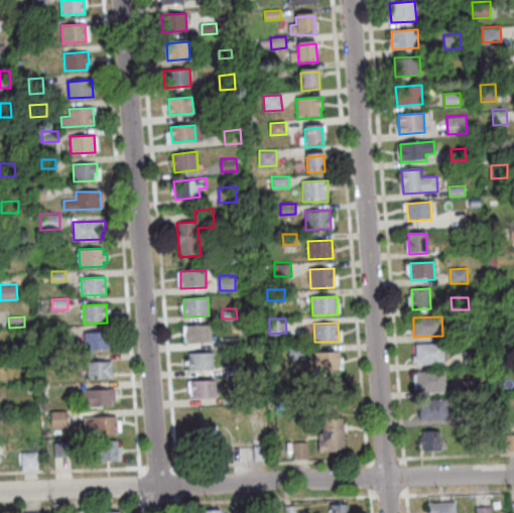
[(186,327),(211,326),(212,343),(187,344),(186,327)]
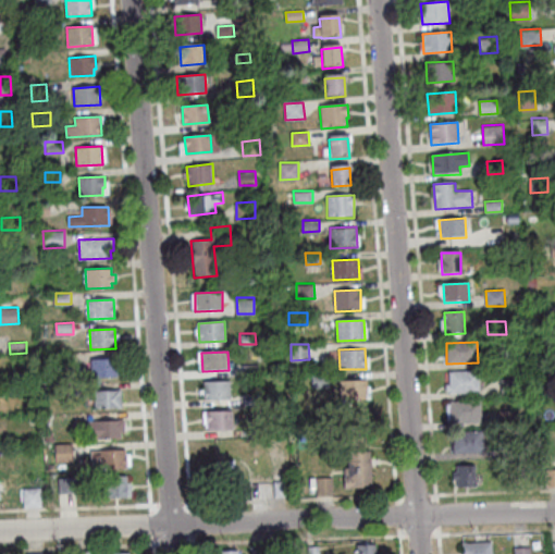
[(56,355),(74,354),(75,368),(56,369),(56,355)]
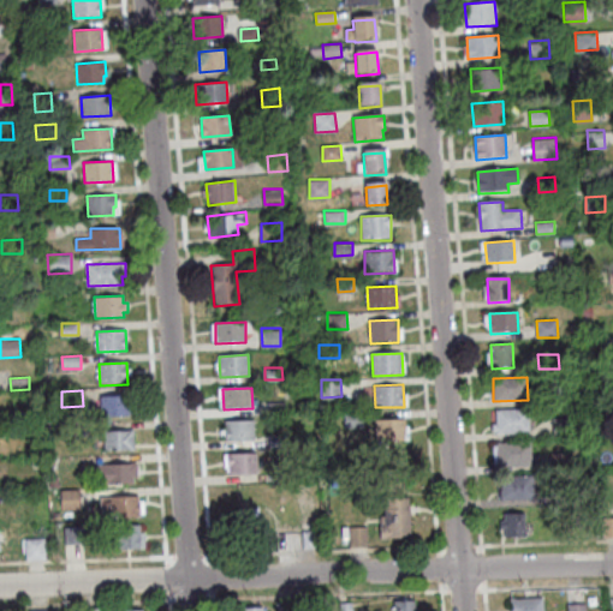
[(101,397),(130,396),(131,417),(102,418),(101,397)]
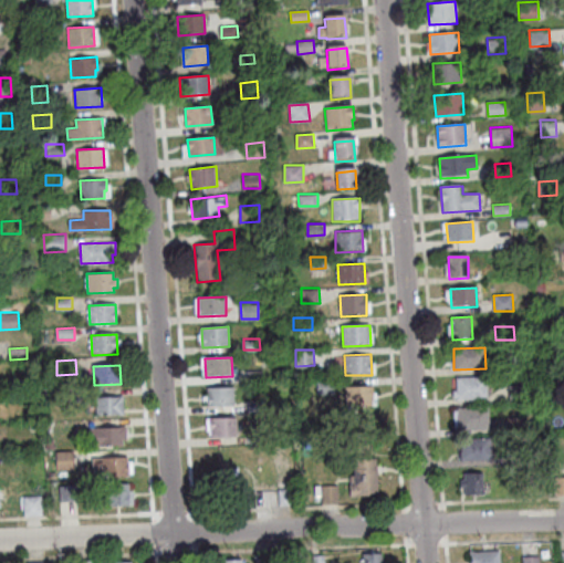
[(247,369),(262,369),(263,381),(247,381),(247,369)]
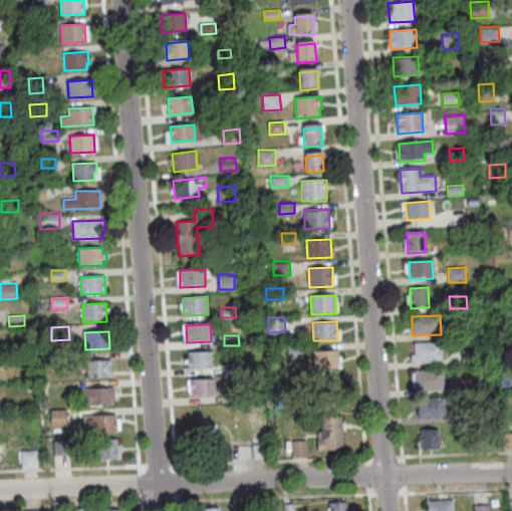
[(414,343),(442,341),(443,361),(415,363),(414,343)]
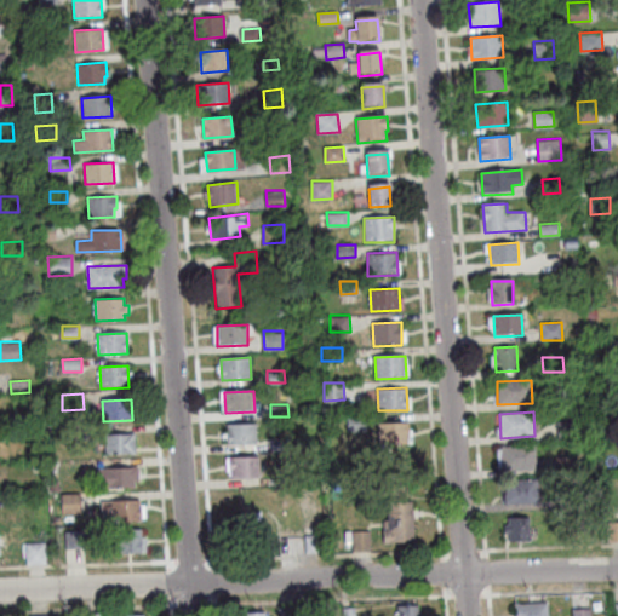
[(348,416),(367,415),(367,430),(348,430),(348,416)]
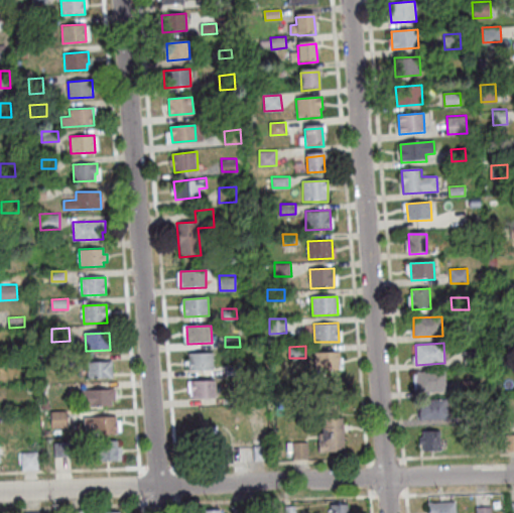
[(314,352),(339,352),(340,369),(315,370),(314,352)]
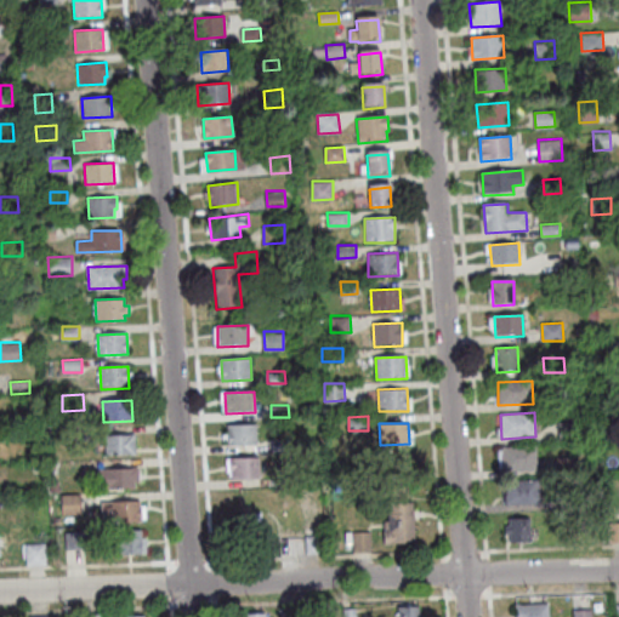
[(227,426),(256,426),(257,445),(228,446),(227,426)]
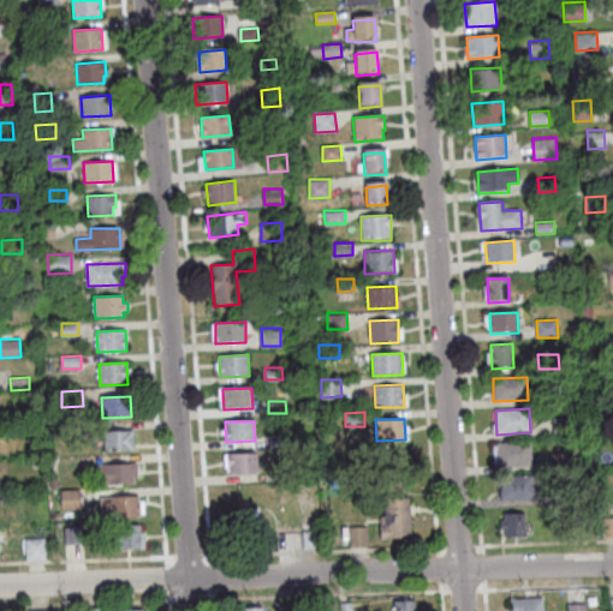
[(103,432),(135,431),(135,450),(105,451),(103,432)]
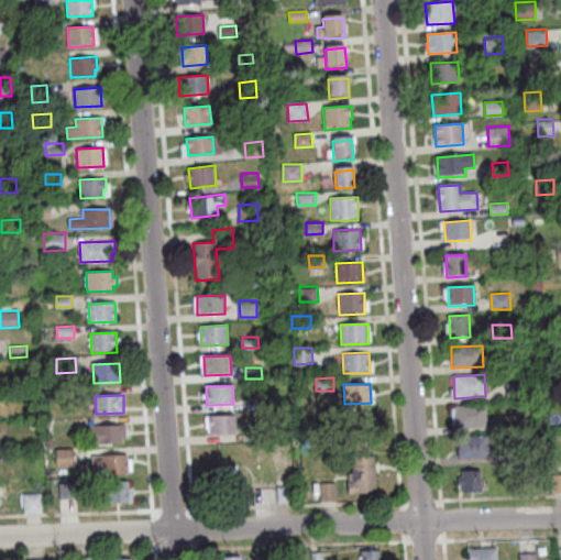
[(246,398),(264,397),(264,409),(246,410),(246,398)]
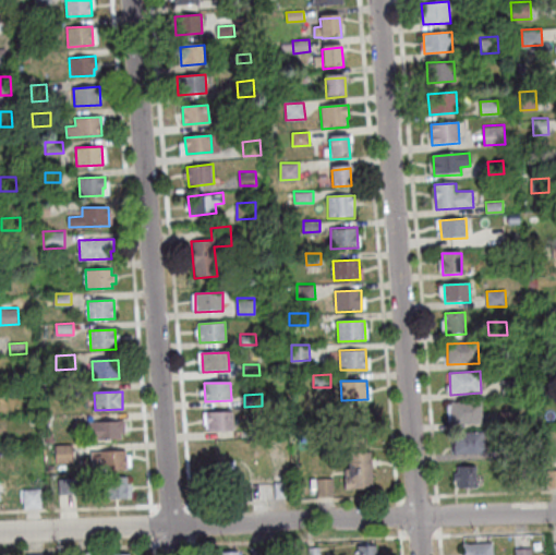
[(482,401),(483,423),(452,425),(451,402),(482,401)]
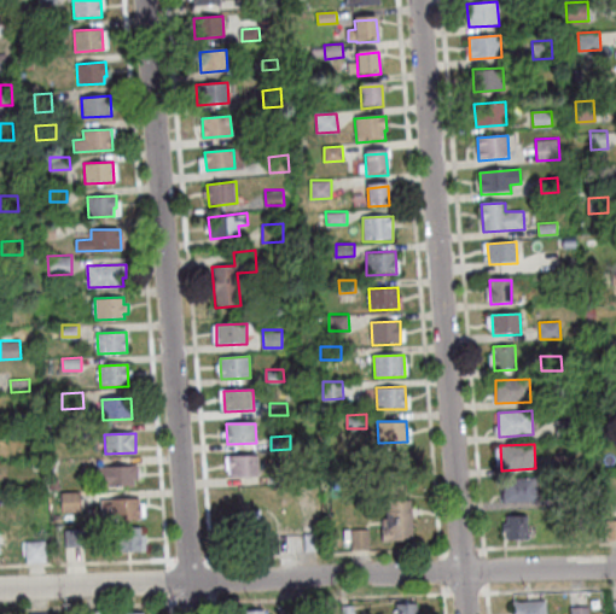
[(228,457),(259,456),(260,477),(230,478),(228,457)]
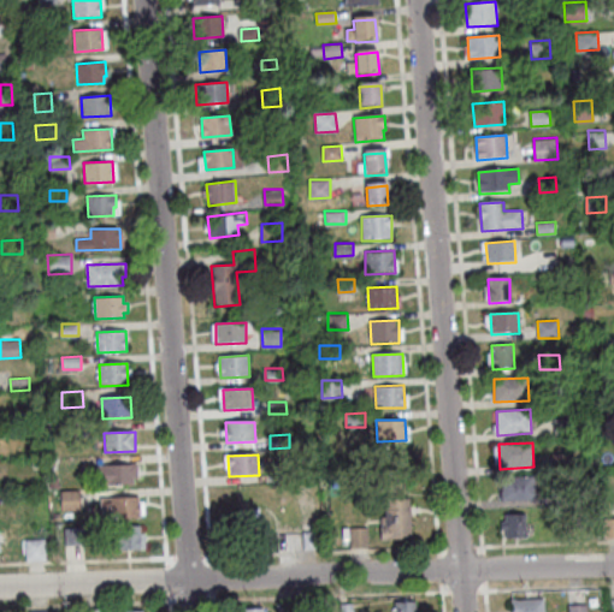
[(95,465),(137,464),(139,479),(134,479),(134,485),(95,487),(95,465)]
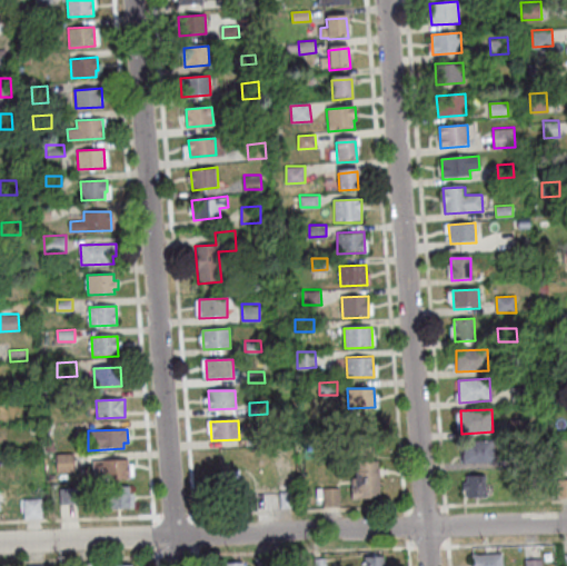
[(494,440),(495,463),(464,464),(463,442),(494,440)]
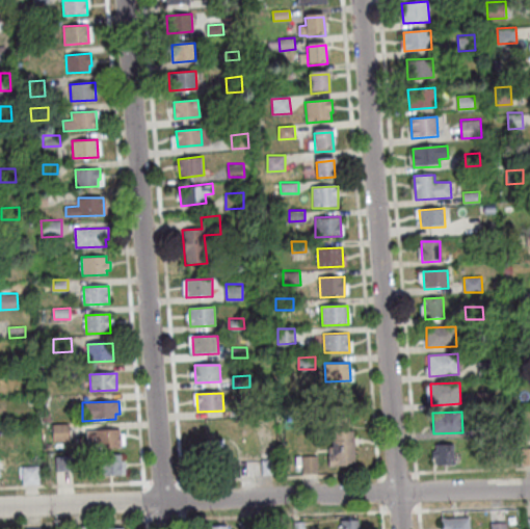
[(53,424),(70,423),(70,442),(54,442),(53,424)]
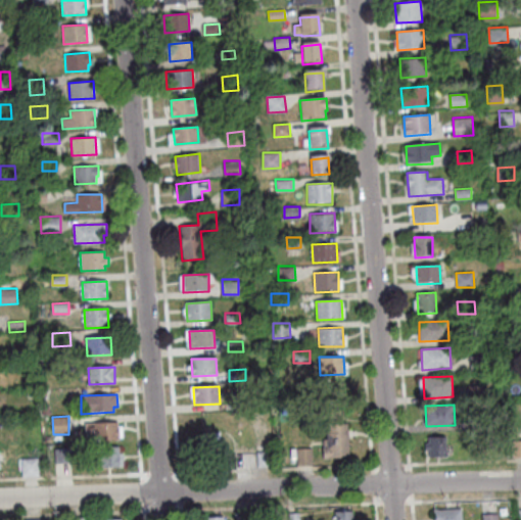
[(94,431),(86,432),(85,424),(119,422),(119,427),(123,427),(123,439),(94,441),(94,431)]
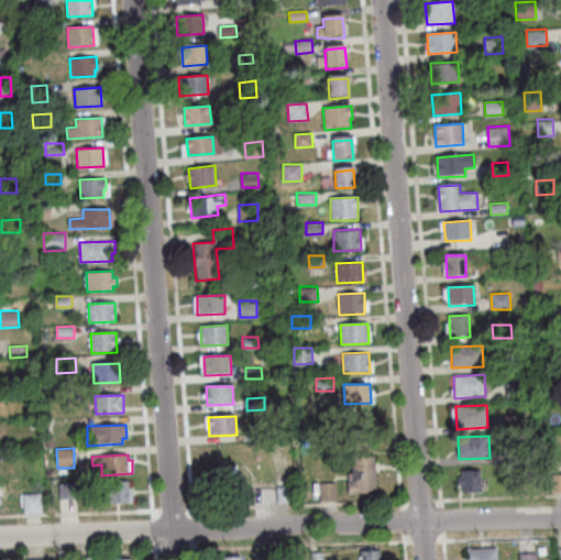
[(349,494),(349,473),(352,473),(352,458),(374,458),(374,494),(349,494)]
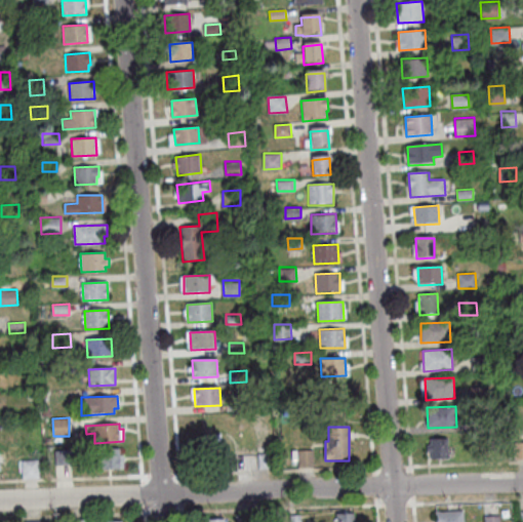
[(203,435),(222,435),(223,463),(203,463),(203,458),(200,458),(200,447),(203,447),(203,435)]
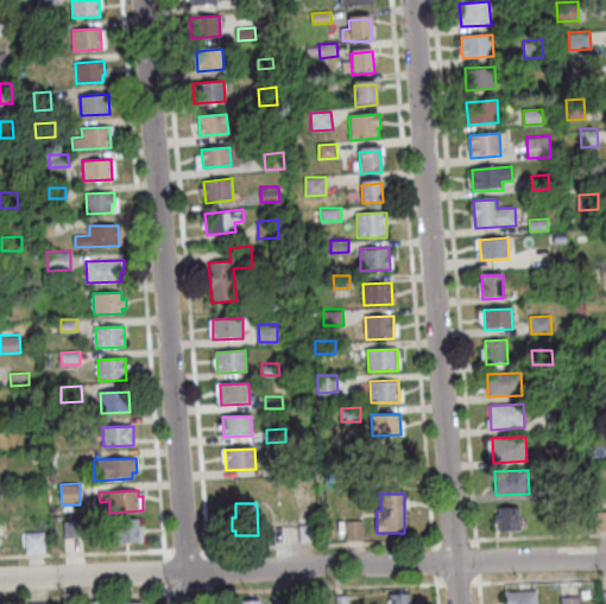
[(518,506),(519,533),(499,533),(499,525),(494,525),(494,516),(499,515),(498,507),(518,506)]
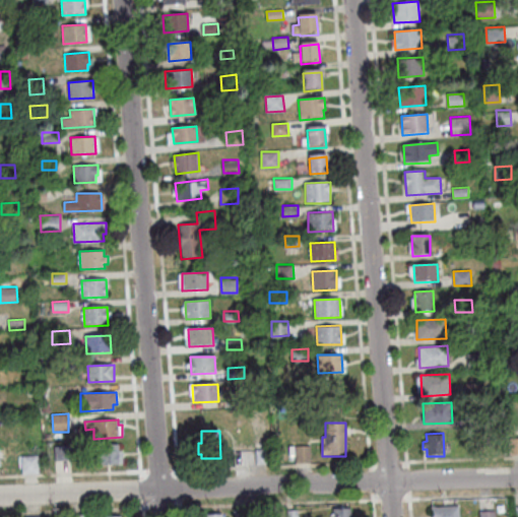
[(509,433),(517,433),(517,450),(509,450),(509,433)]
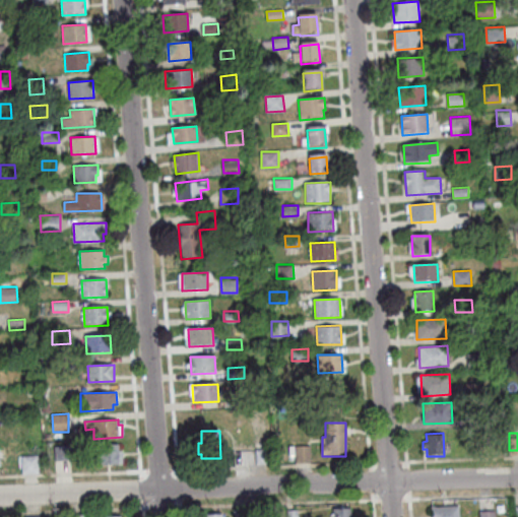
[(311,441),(311,458),(296,458),(296,441),(311,441)]
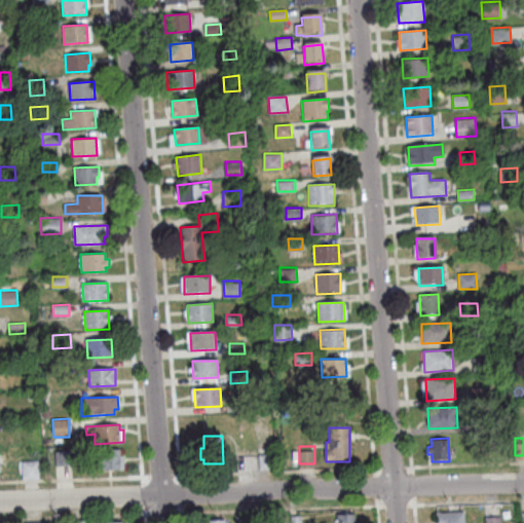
[(259,450),(270,449),(270,464),(259,464),(259,450)]
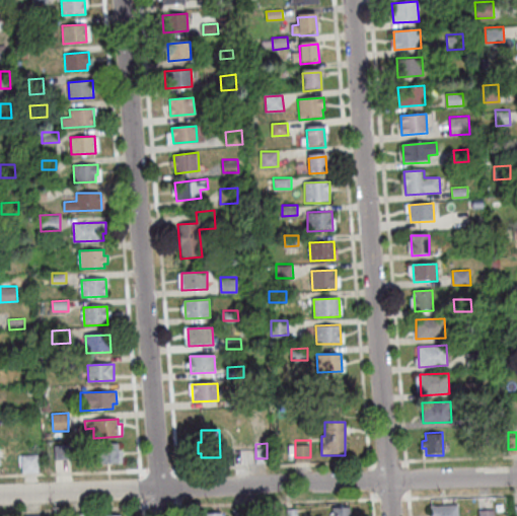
[(118,444),(119,463),(101,464),(100,444),(118,444)]
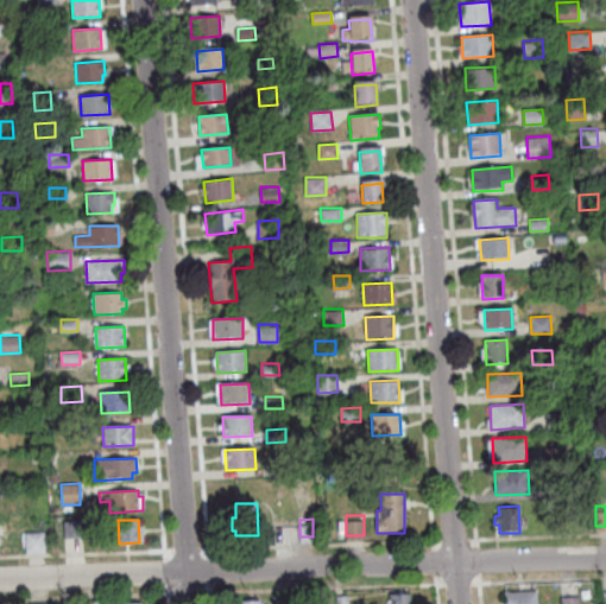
[(64,522),(83,521),(83,538),(64,538),(64,522)]
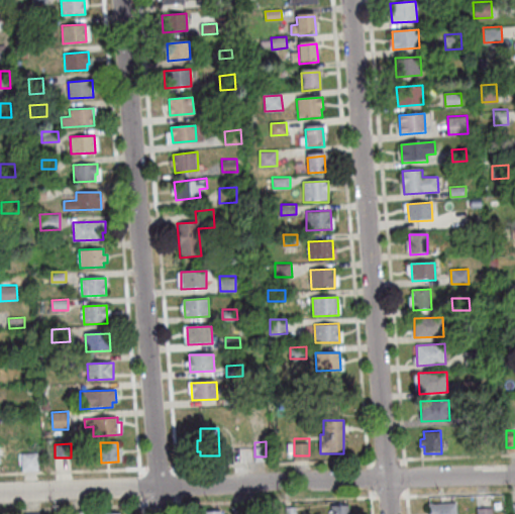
[(21,449),(37,448),(38,466),(22,467),(21,449)]
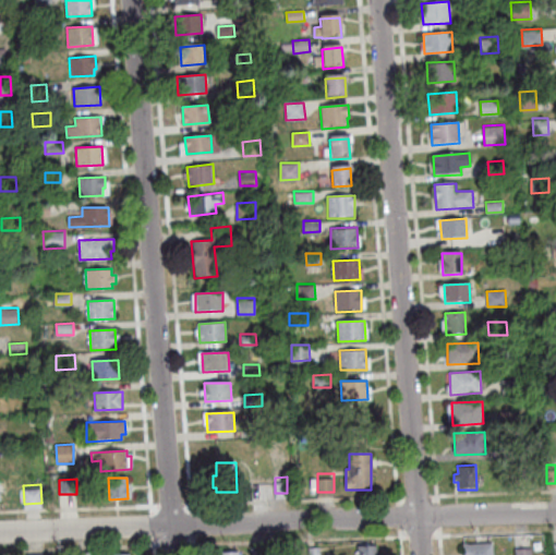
[(462,554),(462,540),(492,539),(492,554),(462,554)]
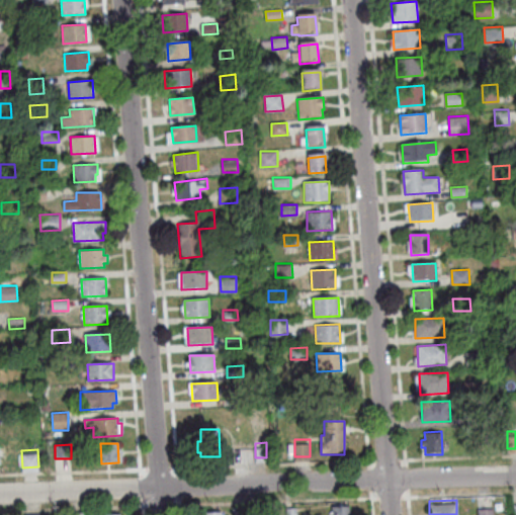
[(330,503),(331,514),(348,514),(348,502),(330,503)]
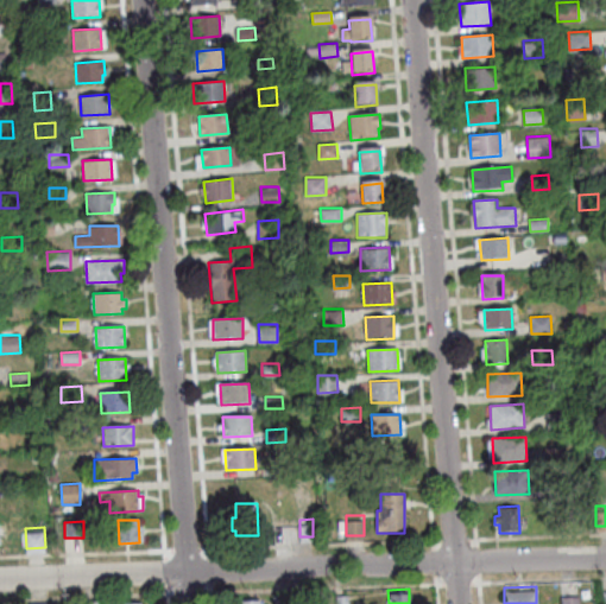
[(335,593),(335,603),(347,603),(347,592),(335,593)]
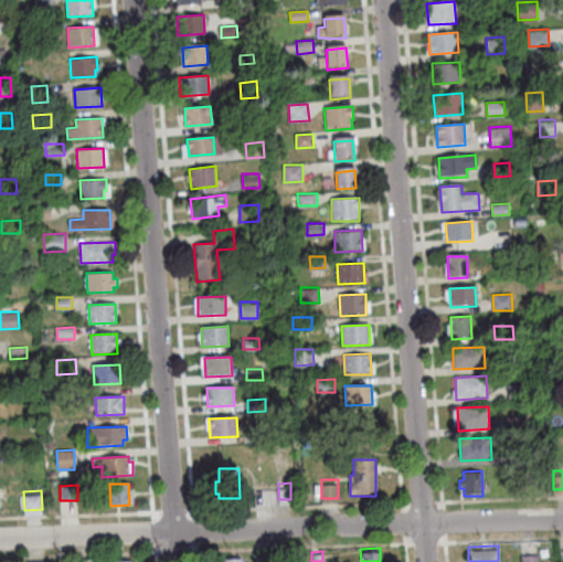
[(521,552),(521,561),(538,561),(538,551),(521,552)]
